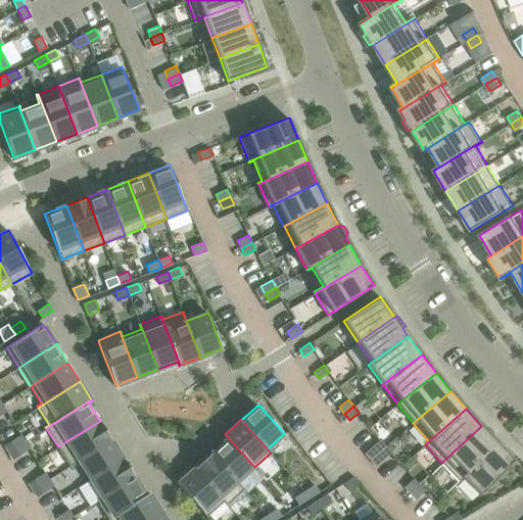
[(69,465),(111,439),(100,421),(58,446),(69,465)]
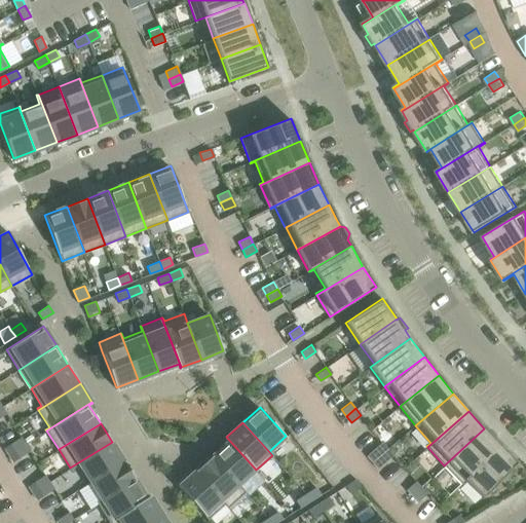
[(484,428),(444,465),(461,483),(500,445),(495,440),(495,434),(490,428),(484,428)]
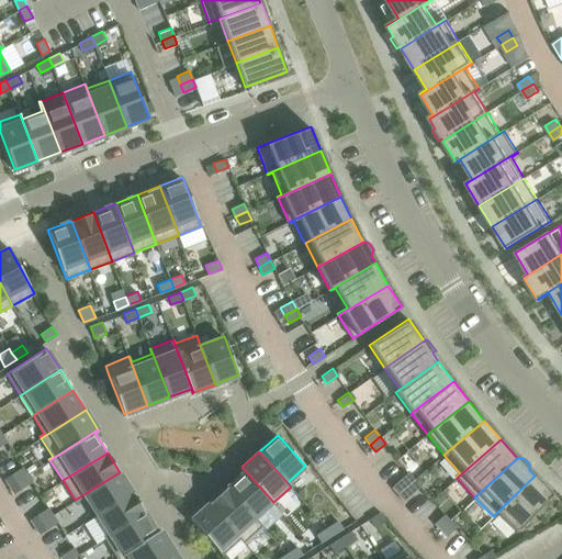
[(27,474),(23,467),(12,473),(17,481),(27,474)]
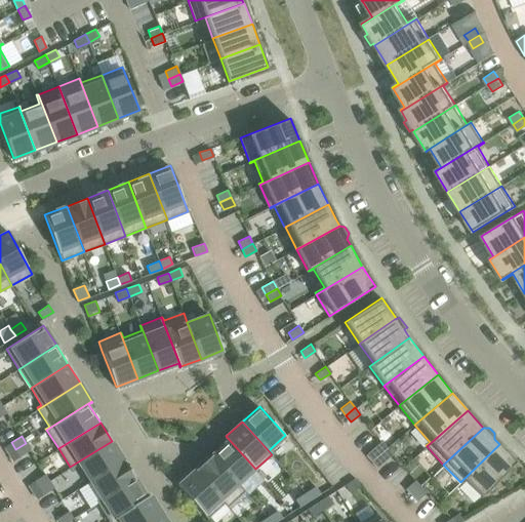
[(255,469),(226,436),(225,437),(228,440),(211,454),(244,491),(245,490),(239,483),(253,470),(255,469)]
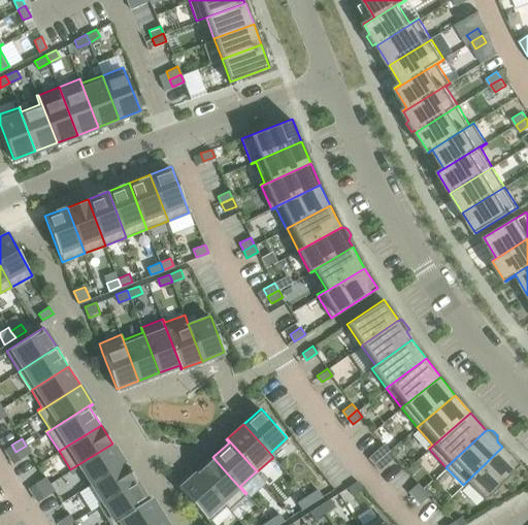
[(91,484),(124,462),(112,444),(70,469),(71,471),(79,465),(91,484)]
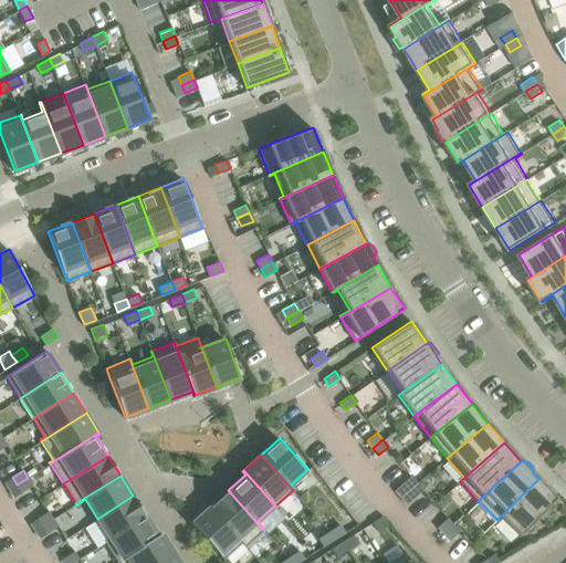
[(411,476),(401,485),(407,491),(417,482),(411,476)]
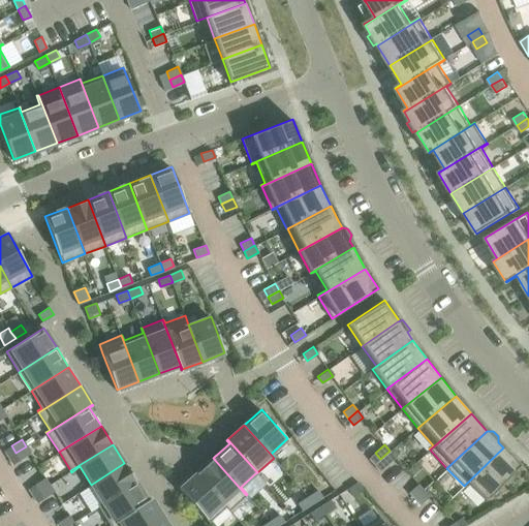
[(30,454),(26,446),(16,453),(20,460),(30,454)]
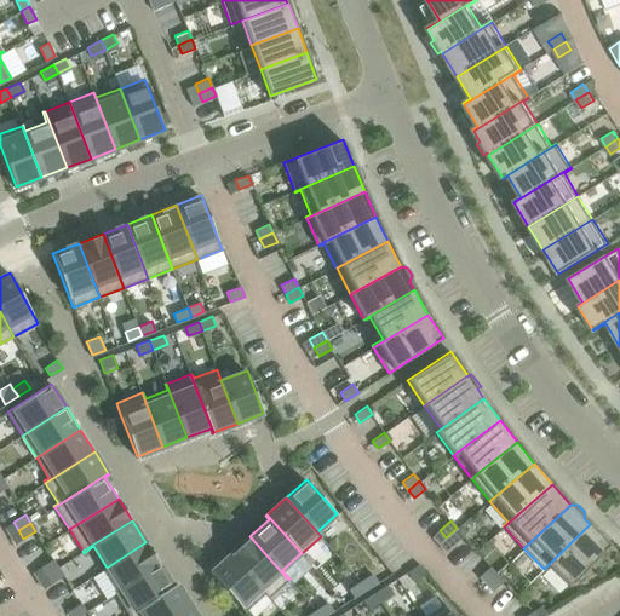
[(590,524),(544,569),(544,570),(549,565),(569,586),(591,564),(595,568),(604,557),(601,554),(610,545),(590,524)]
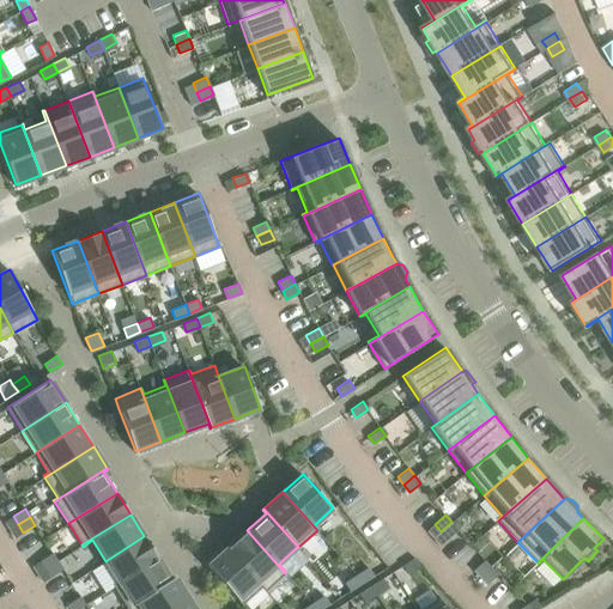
[(457,529),(451,522),(441,531),(447,539),(457,529)]
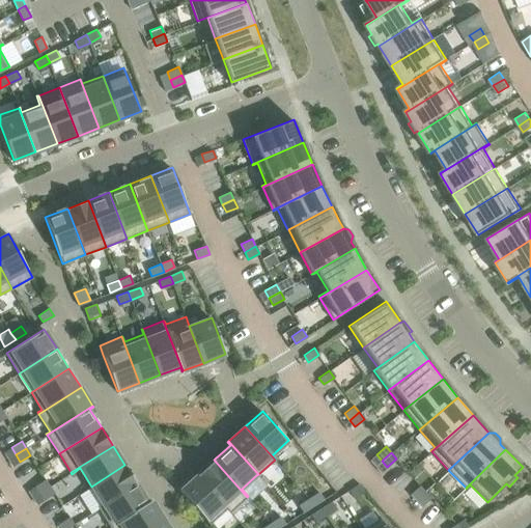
[(247,497),(214,460),(197,474),(231,511),(247,497)]
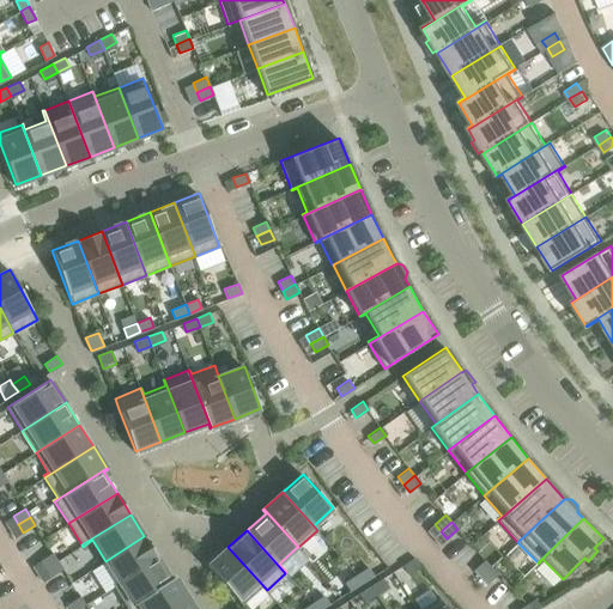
[(113,586),(158,558),(144,536),(105,561),(119,582),(113,585),(113,586)]
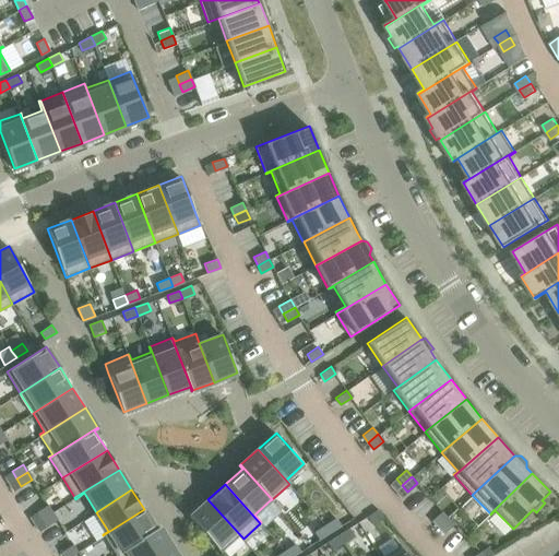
[(207,499),(189,517),(193,521),(221,552),(238,535),(242,540),(244,539),(207,499)]
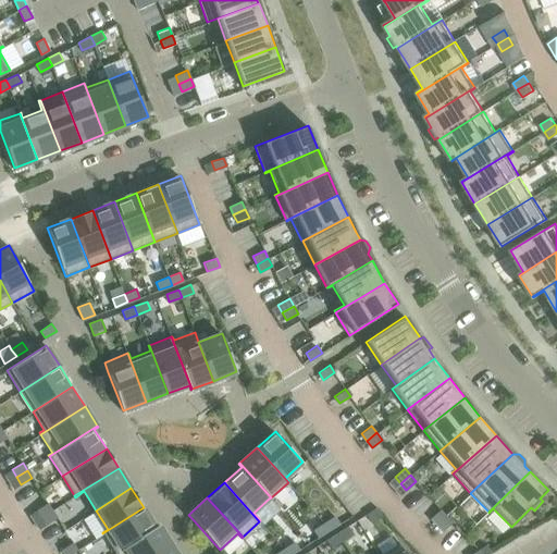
[(52,509),(48,503),(37,509),(41,517),(52,509)]
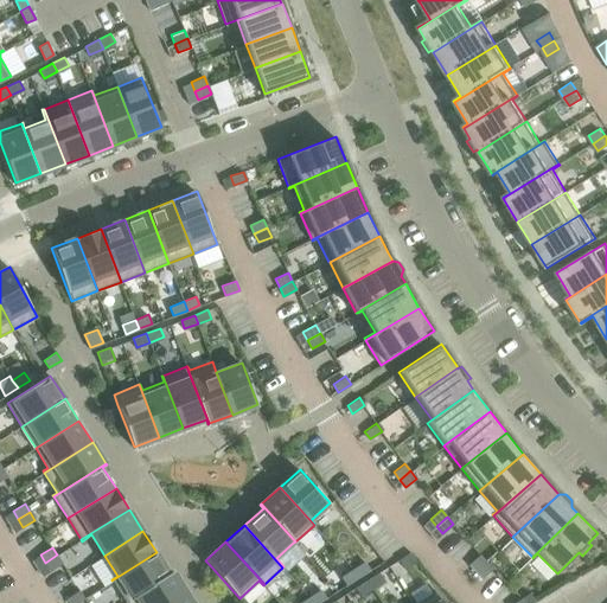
[(126,602),(174,572),(173,571),(170,573),(157,552),(112,581),(126,602)]
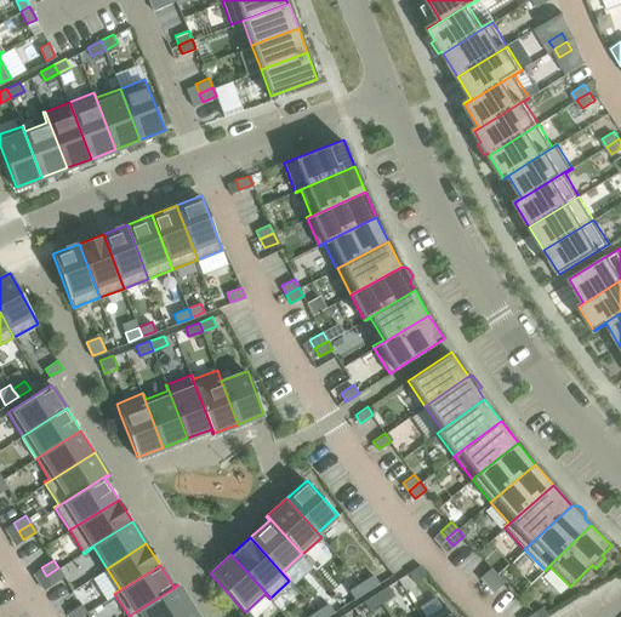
[(421,565),(408,572),(414,581),(426,572),(421,565)]
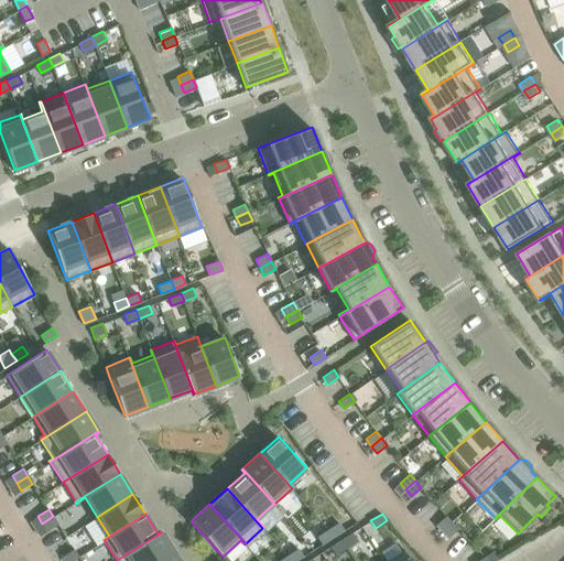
[(57,524),(53,516),(42,524),(46,531),(57,524)]
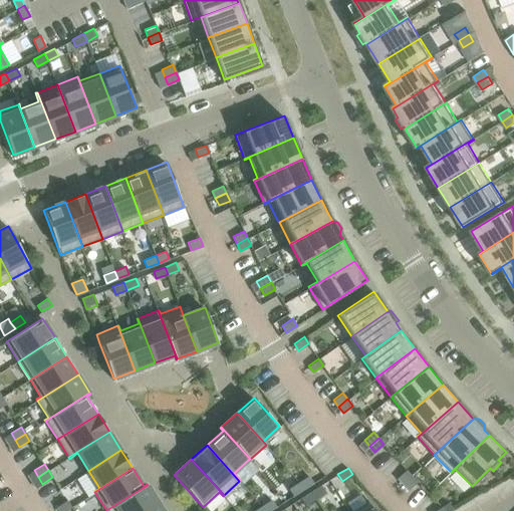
[(412,475),(407,470),(398,478),(404,484),(412,475)]
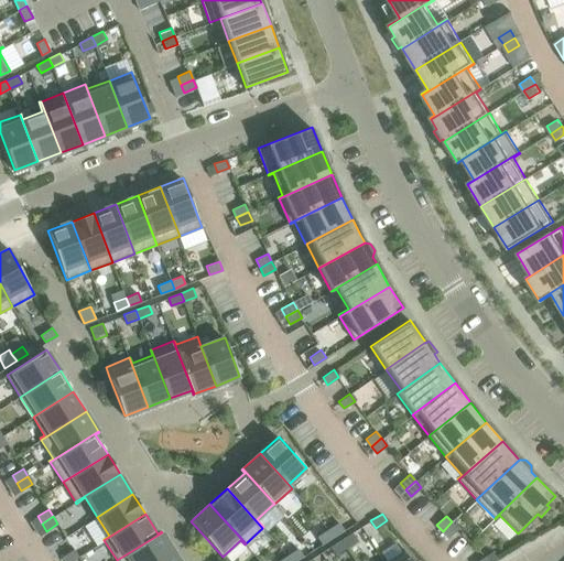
[(452,521),(443,531),(448,538),(458,528),(452,521)]
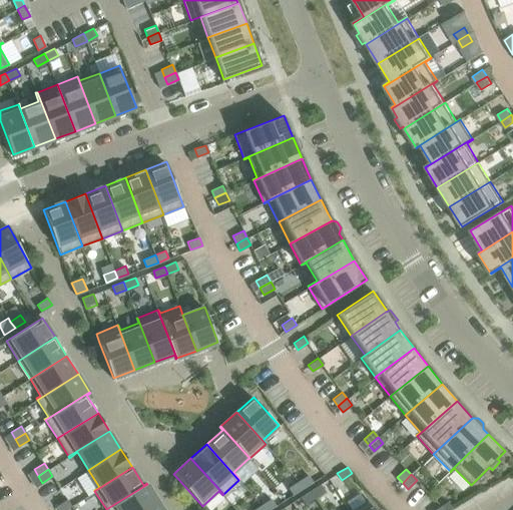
[(313,481),(309,475),(299,481),(303,488),(313,481)]
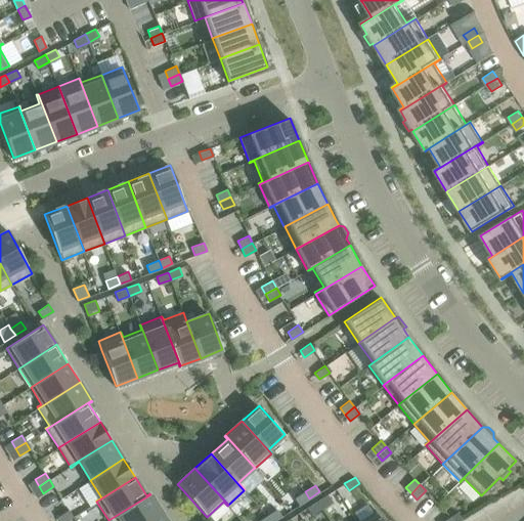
[(299,505),(309,498),(305,491),(295,497),(299,505)]
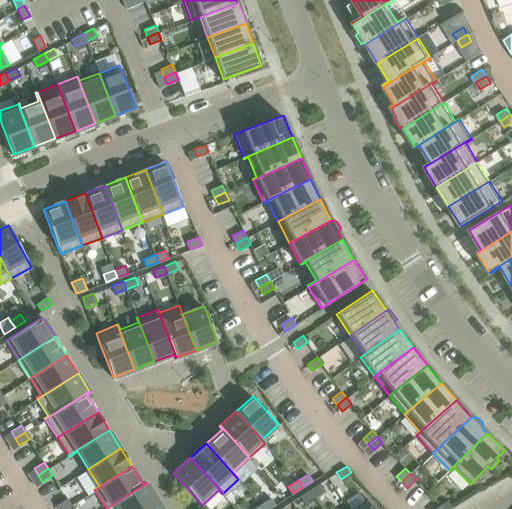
[(106,508),(145,508),(158,501),(147,483),(106,508)]
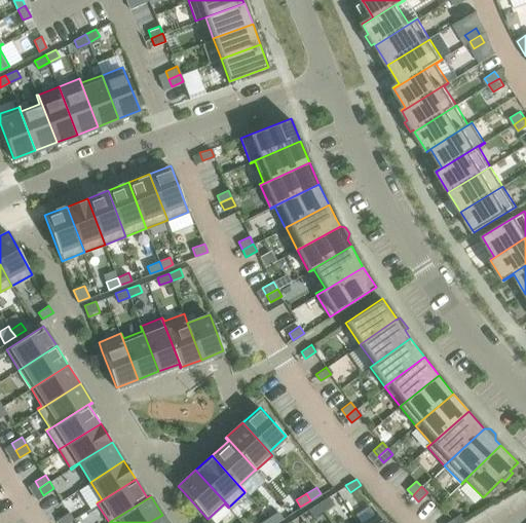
[(318,502),(323,510),(333,503),(329,496),(318,502)]
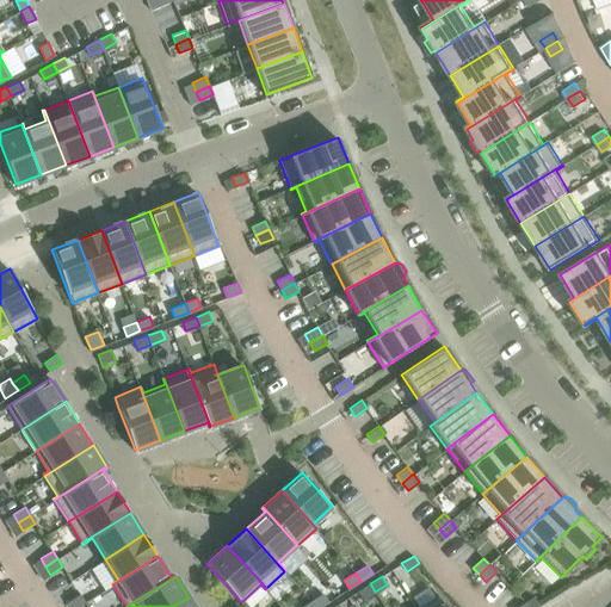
[(370,583),(357,592),(363,599),(375,592),(370,583)]
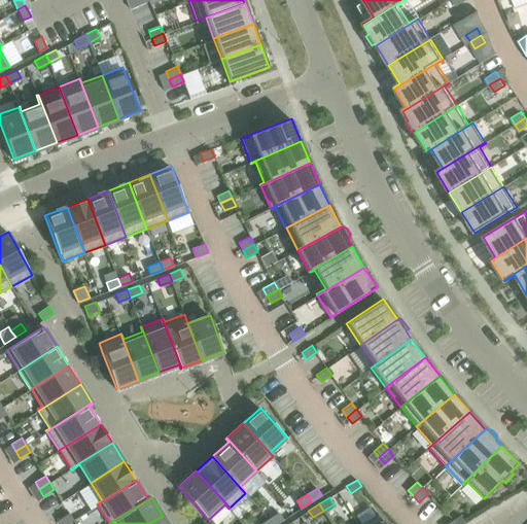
[(275,523),(284,519),(279,512),(269,519),(272,523),(275,523)]
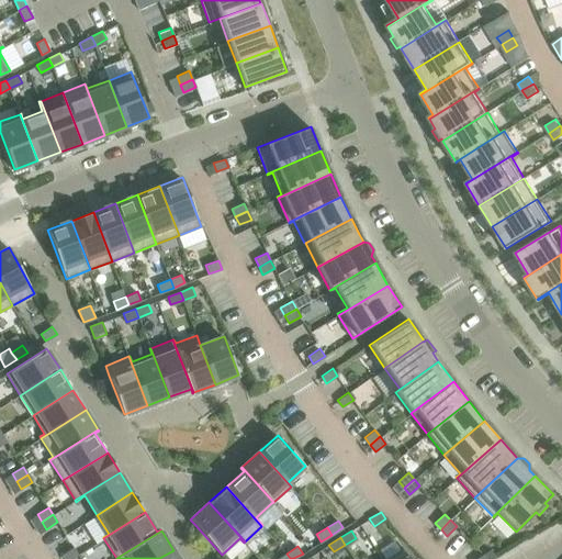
[(70,558),(78,555),(74,547),(63,555),(65,558),(70,558)]
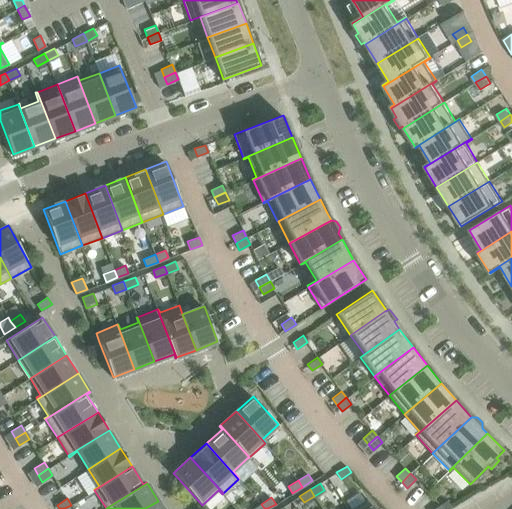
[(374,508),(368,498),(349,508),(374,508)]
